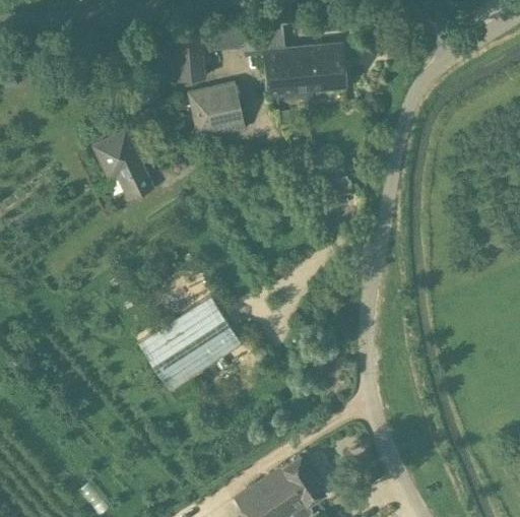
[(173,50),(155,51),(157,82),(175,81),(205,79),(202,34),(172,37),(173,50)]
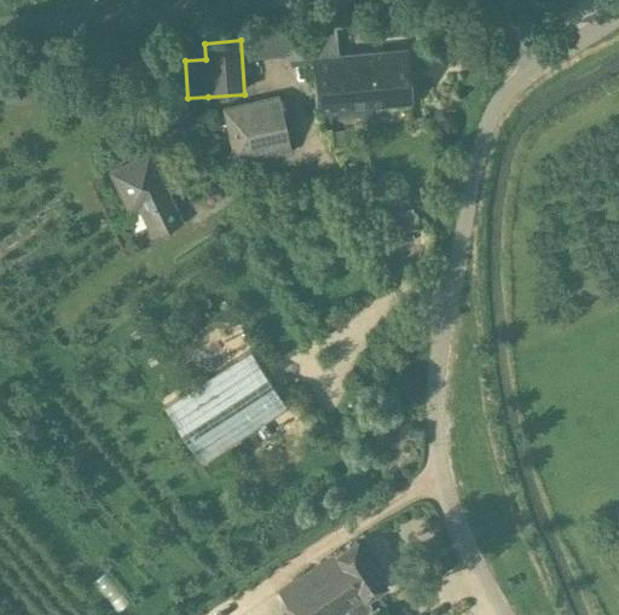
[(406,52),(312,61),(317,112),(346,110),(346,117),(369,115),(369,108),(411,104),(406,52)]
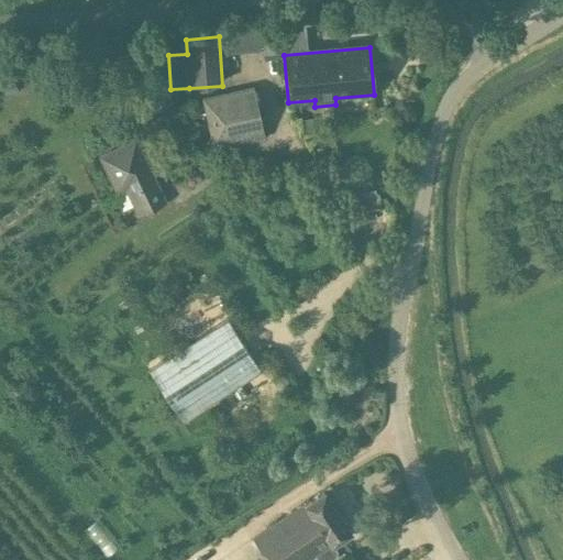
[(65,54),(65,66),(83,67),(84,54),(65,54)]
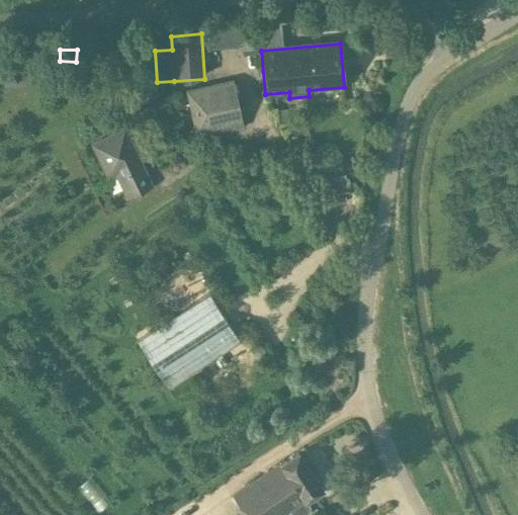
[(197,103),(190,104),(196,132),(203,130),(205,138),(243,130),(233,84),(195,92),(197,103)]
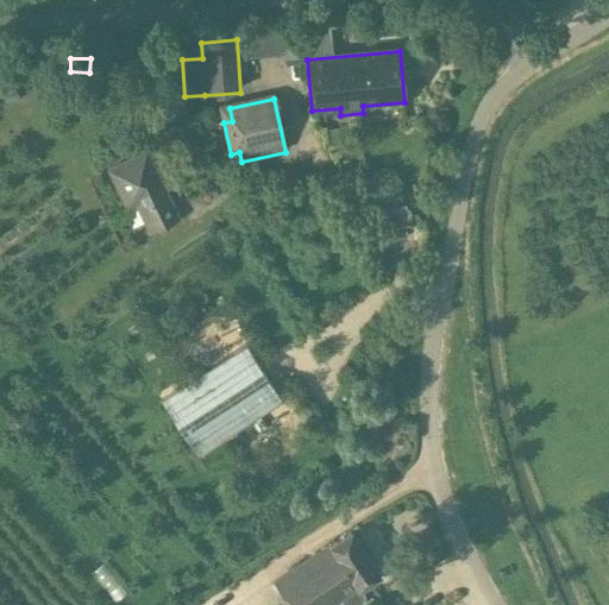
[(108,172),(126,212),(136,207),(150,235),(179,222),(145,155),(108,172)]
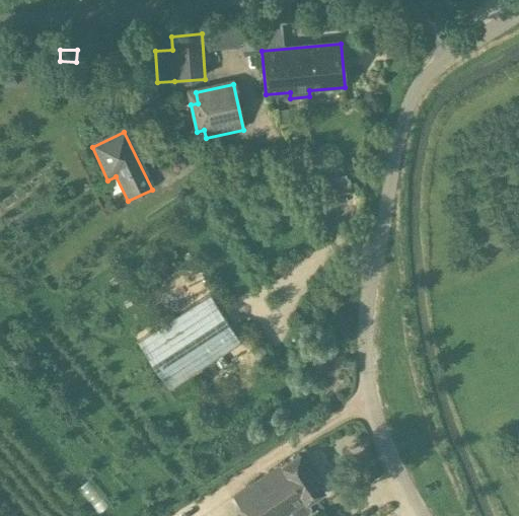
[(210,297),(137,345),(168,392),(241,345),(210,297)]
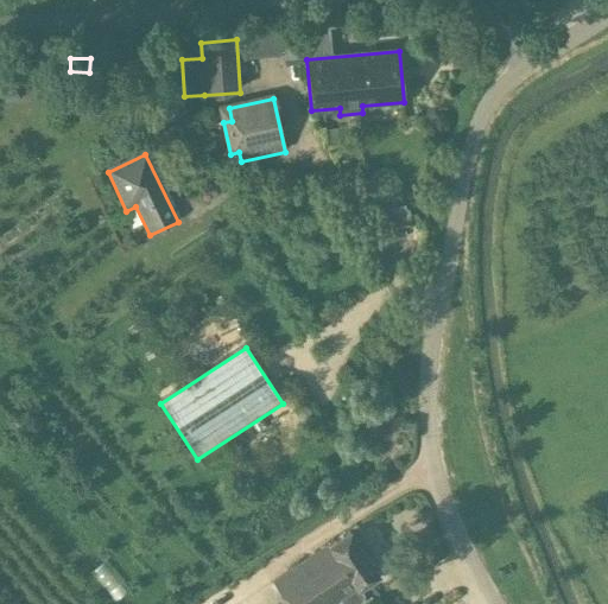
[(274,584),(287,603),(337,603),(379,577),(350,533),(274,584)]
